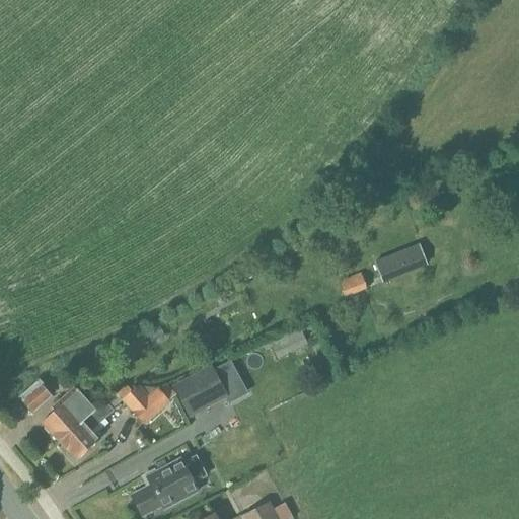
[(427,266),(419,245),(374,263),(381,283),(427,266)]
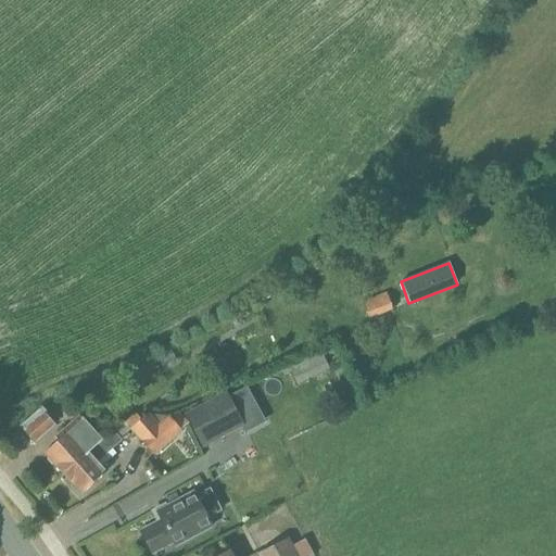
[(362,302),(368,318),(392,308),(386,292),(362,302)]
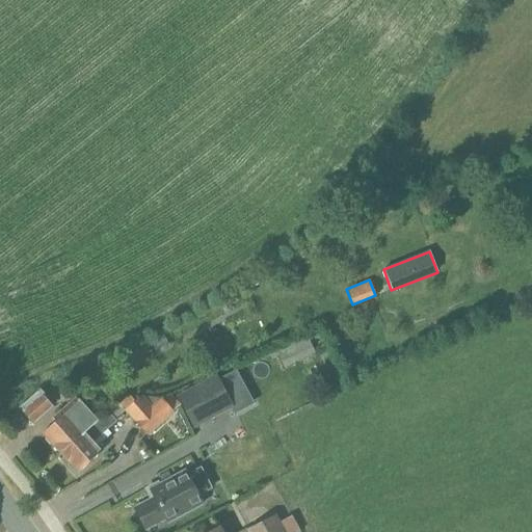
[(306,335),(275,349),(284,368),(314,353),(306,335)]
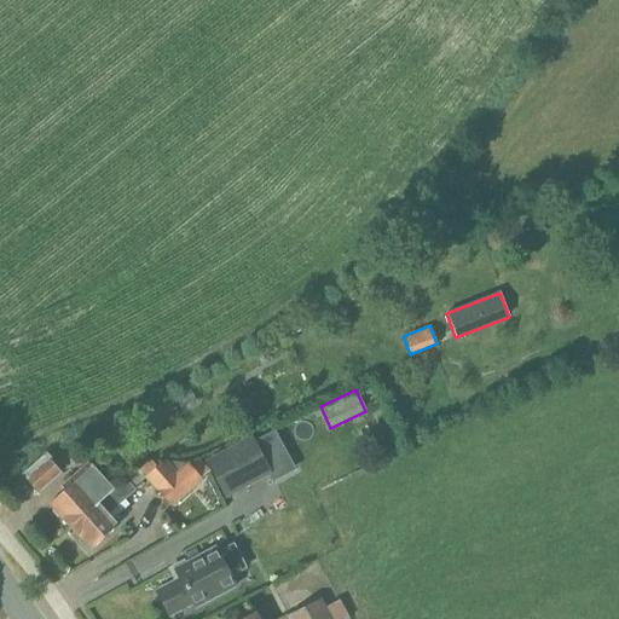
[(265,457),(283,447),(275,431),(255,440),(265,457)]
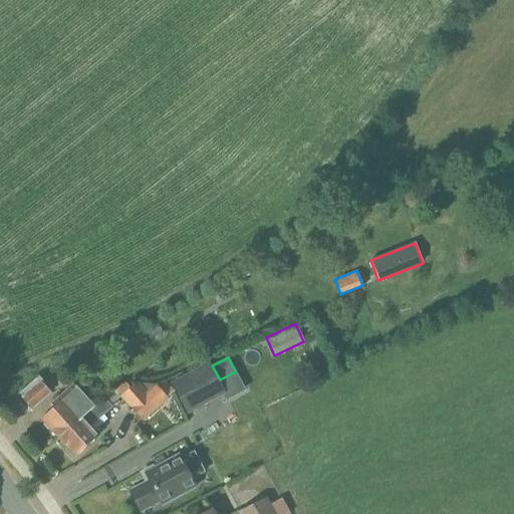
[(212,365),(210,362),(172,382),(188,415),(227,394),(220,379),(212,365)]
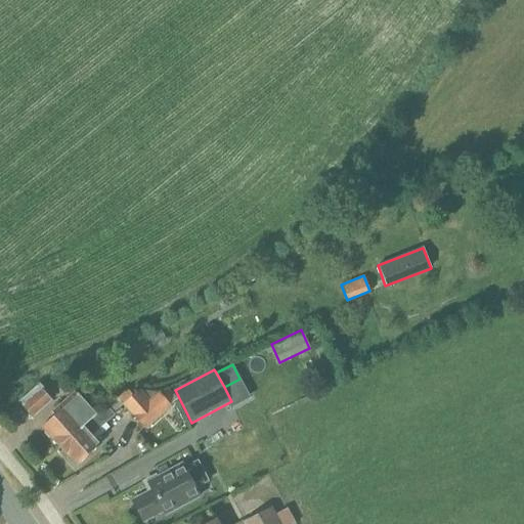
[(25,404),(24,405),(34,417),(51,400),(38,385),(20,400),(25,404)]
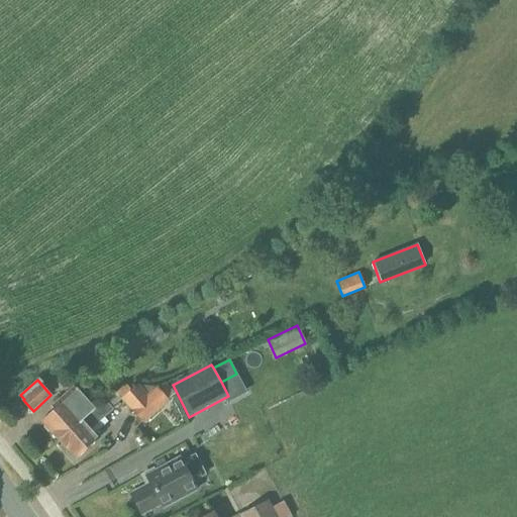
[(143,423),(169,400),(158,387),(147,395),(137,384),(121,398),(143,423)]
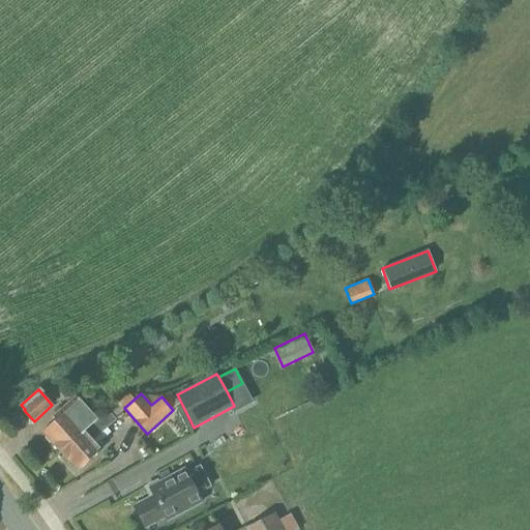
[(61,416),(43,432),(46,435),(46,439),(49,442),(53,443),(60,451),(96,419),(77,398),(74,400),(72,400),(56,414),(57,415),(59,414),(61,416)]
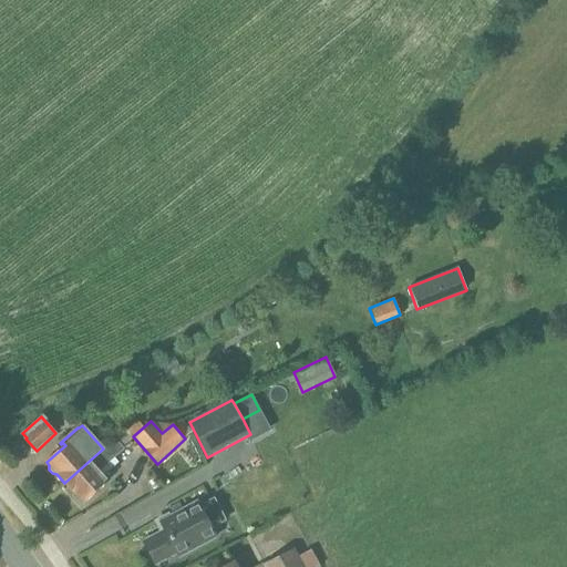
[(109,482),(99,471),(123,449),(115,441),(104,447),(103,449),(64,483),(73,493),(73,496),(76,501),(81,501),(83,504),(109,482)]
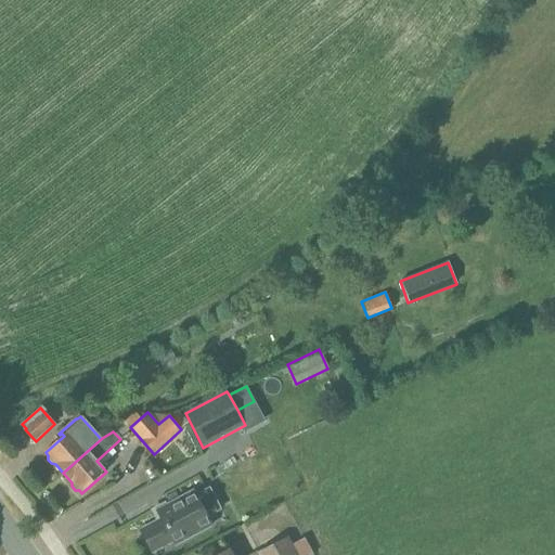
[(153,552),(175,541),(176,544),(211,526),(207,518),(218,512),(207,490),(195,497),(193,492),(158,511),(163,519),(141,530),(153,552)]
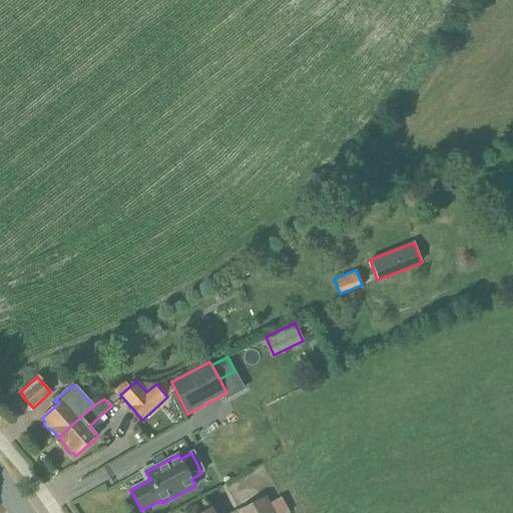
[(274,512),(268,500),(266,495),(230,512),(211,512),(210,509),(203,512),(274,512)]
